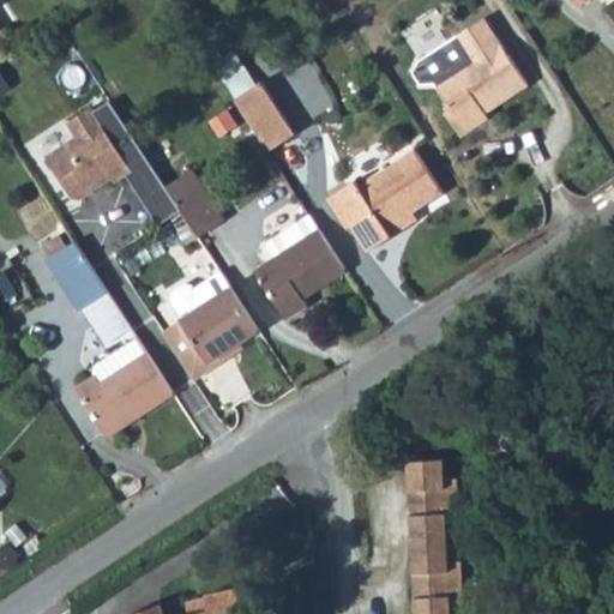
[(486,23),(455,42),(467,64),(433,84),(449,112),(443,114),(458,142),(487,124),(483,116),(528,91),(486,23)]
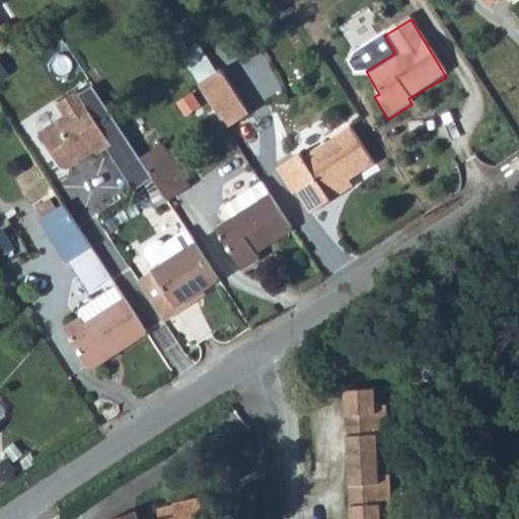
[(201,88),(228,131),(251,116),(224,73),(201,88)]
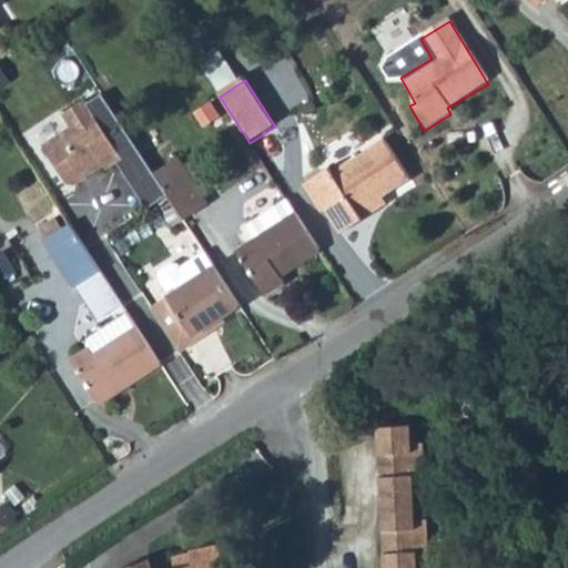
[(169,195),(154,174),(103,93),(89,102),(88,99),(66,113),(73,127),(46,144),(70,182),(78,184),(107,165),(109,169),(118,162),(149,209),(169,195)]
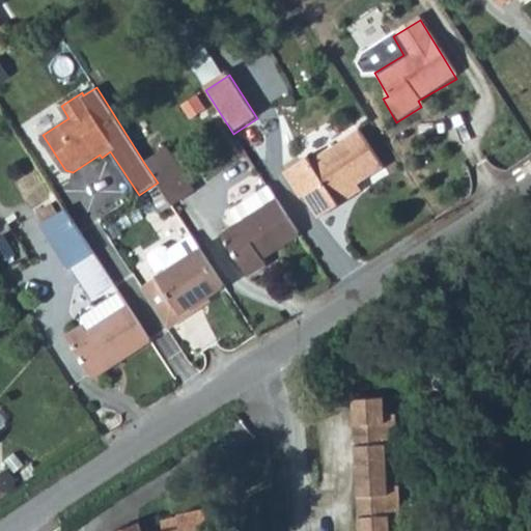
[(302,162),(279,175),(296,202),(301,200),(315,222),(356,198),(351,190),(380,172),(355,133),(305,167),(302,162)]
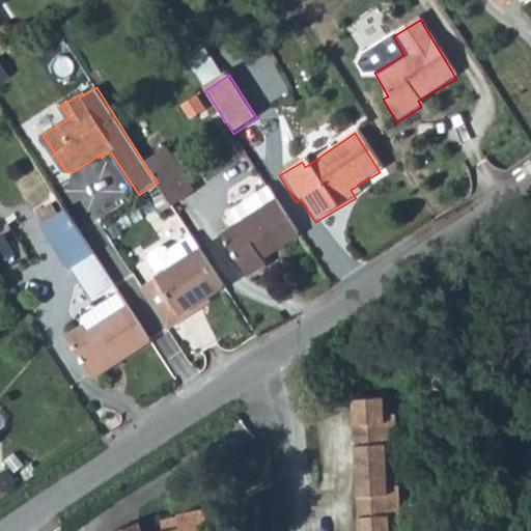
[(166,149),(144,163),(158,183),(173,204),(194,191),(166,149)]
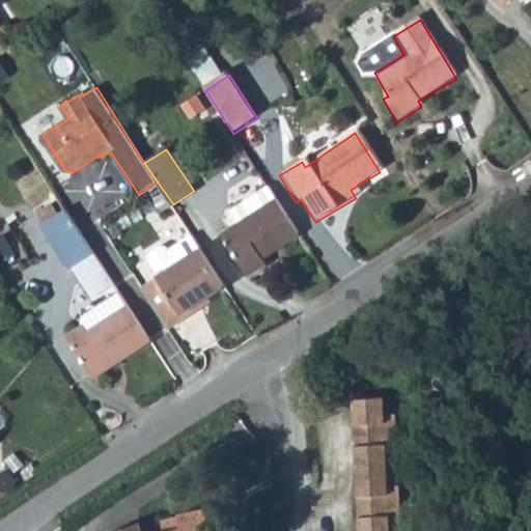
[(240,224),(221,236),(247,278),(268,263),(264,258),(299,235),(277,200),(268,187),(230,211),(240,224)]
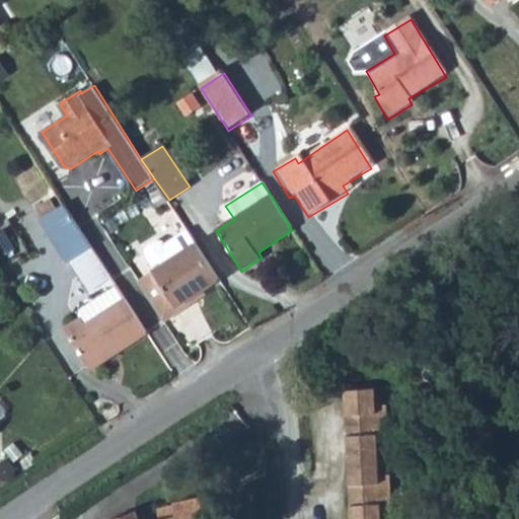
[(40,221),(56,211),(51,201),(33,212),(40,221)]
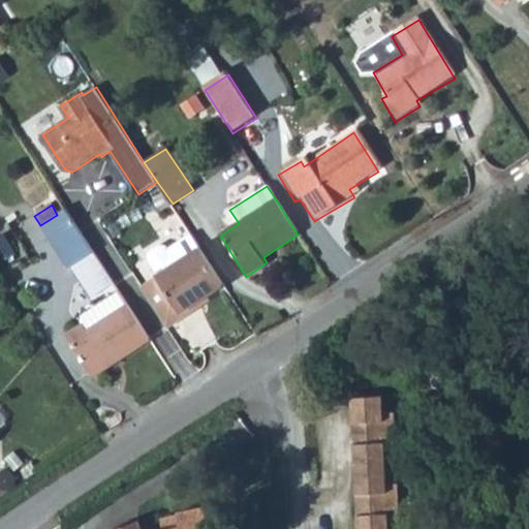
[(57,215),(40,225),(69,270),(93,253),(64,210),(57,215)]
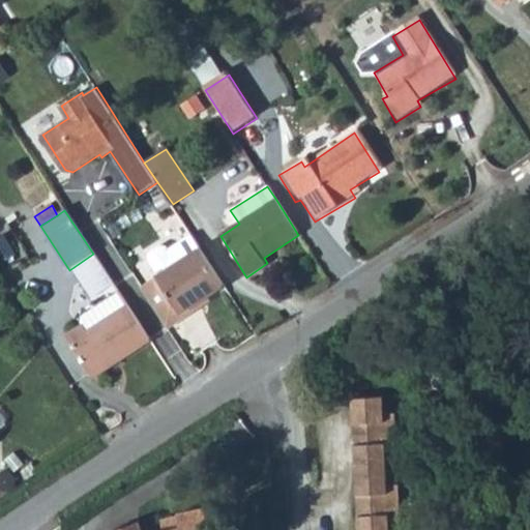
[(225,286),(194,238),(170,252),(168,248),(163,247),(152,255),(151,260),(160,275),(142,288),(170,329),(185,319),(181,314),(225,286)]
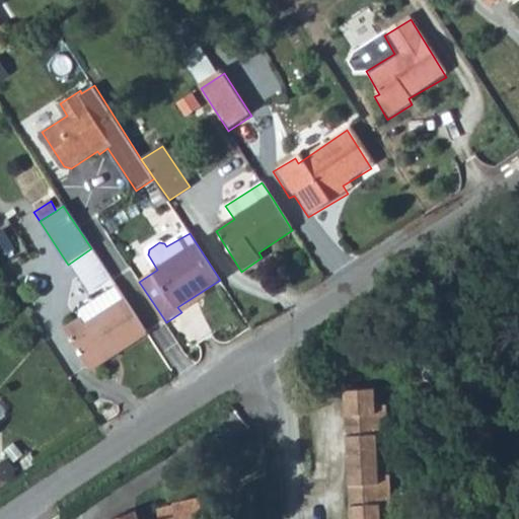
[(148,336),(125,301),(118,288),(81,310),(80,316),(82,319),(64,330),(91,372),(148,336)]
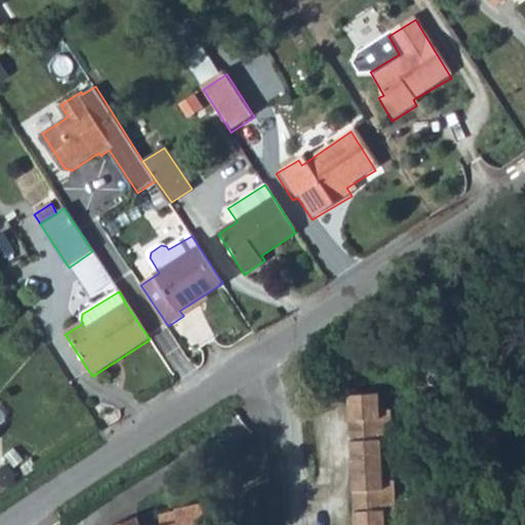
[(384,393),(353,394),(355,419),(362,419),(363,440),(355,440),(358,490),(366,490),(367,511),(359,511),(359,524),(389,524),(389,518),(400,517),(398,479),(388,480),(386,447),(397,446),(395,408),(384,409),(384,393)]
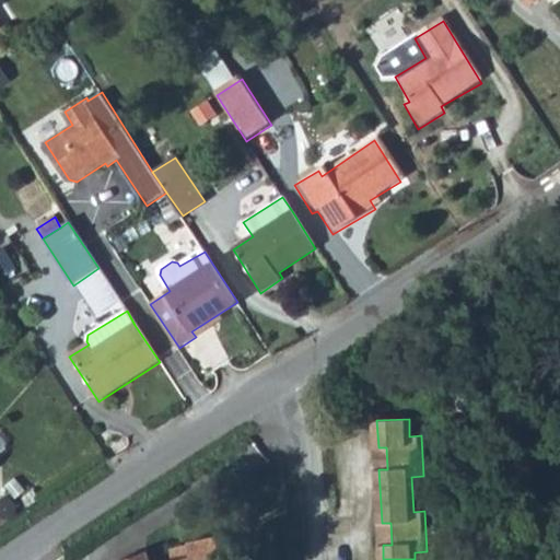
[(386,447),(378,447),(378,469),(387,469),(386,447)]
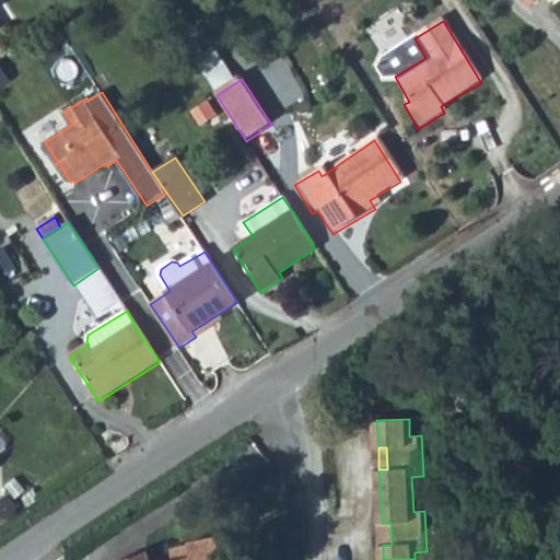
[(391,523),(382,523),(383,545),(392,545),(391,523)]
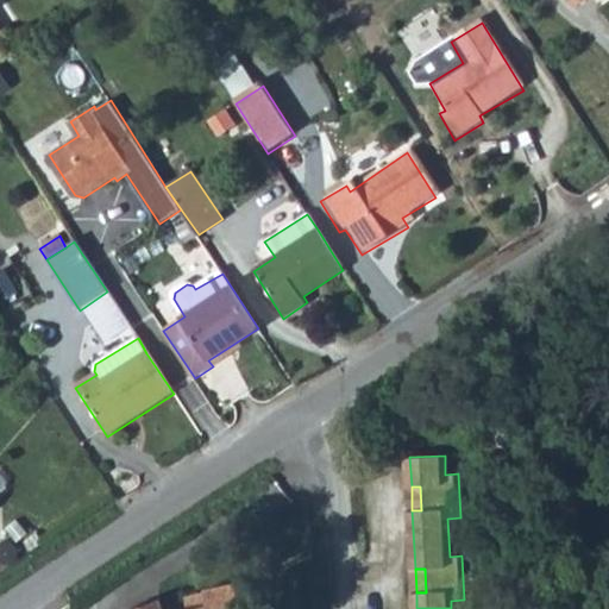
[(164,608),(162,600),(133,608),(243,608),(238,584),(205,591),(206,595),(207,600),(190,601),(193,608),(189,608),(164,608)]
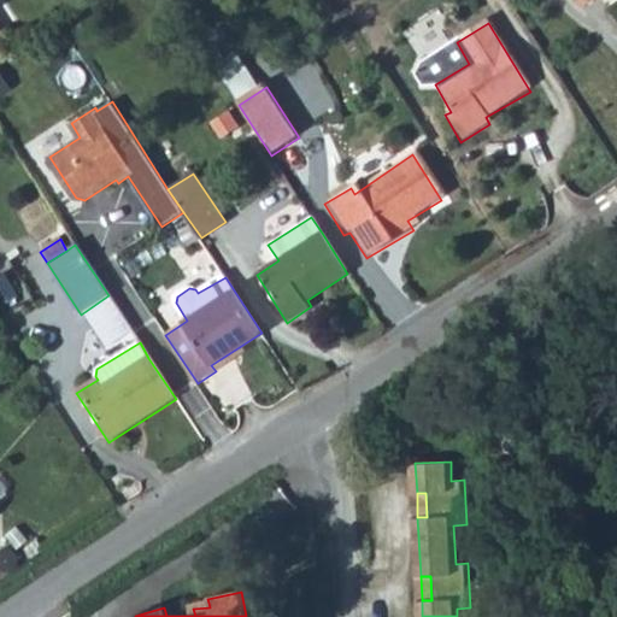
[(188,606),(189,616),(192,616),(195,616),(193,609),(210,607),(209,603),(188,606)]
